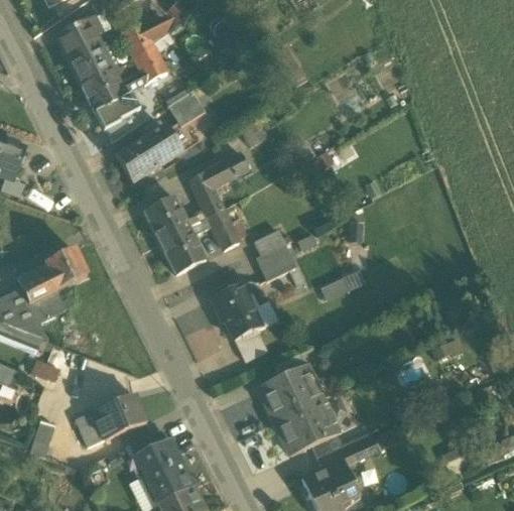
[(191,11),(177,1),(170,12),(183,21),(191,11)]
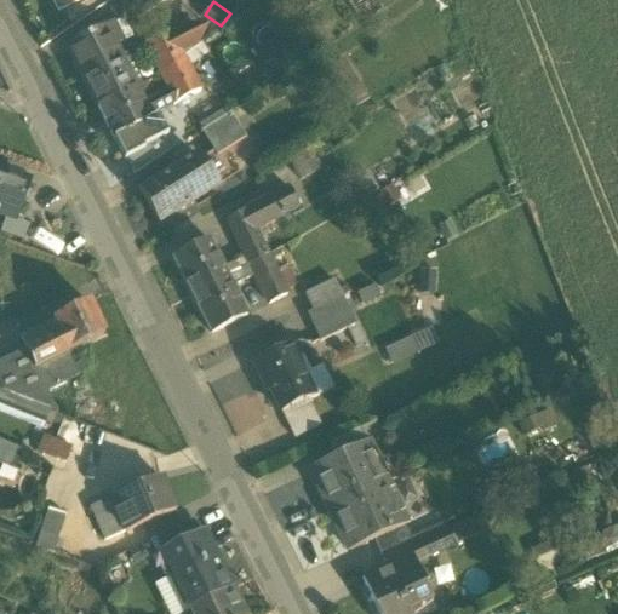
[(121,17),(115,19),(125,39),(135,34),(127,18),(121,17)]
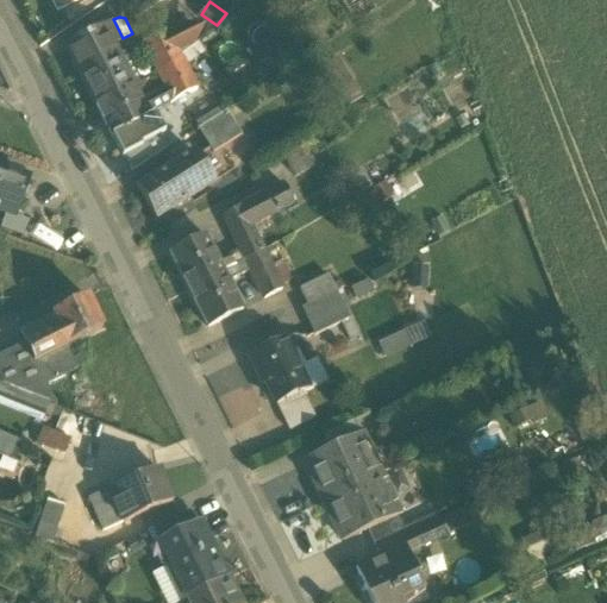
[(187,17),(162,30),(174,52),(199,39),(205,23),(187,17)]
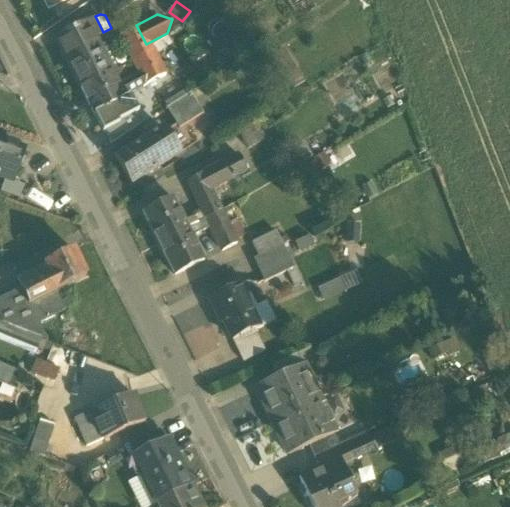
[(57,36),(69,59),(100,43),(101,43),(97,35),(103,32),(95,16),(57,36)]
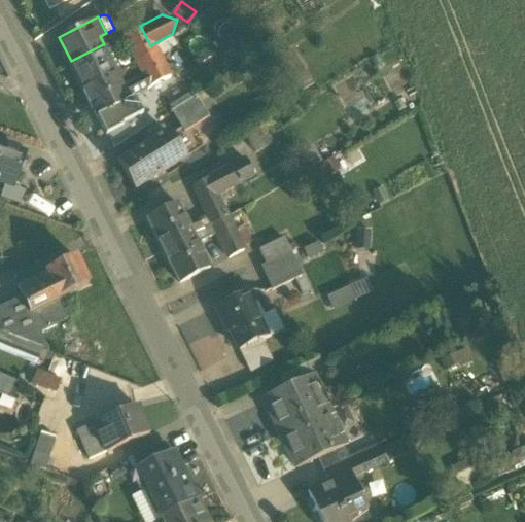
[(126,33),(138,59),(153,51),(150,45),(140,26),(126,33)]
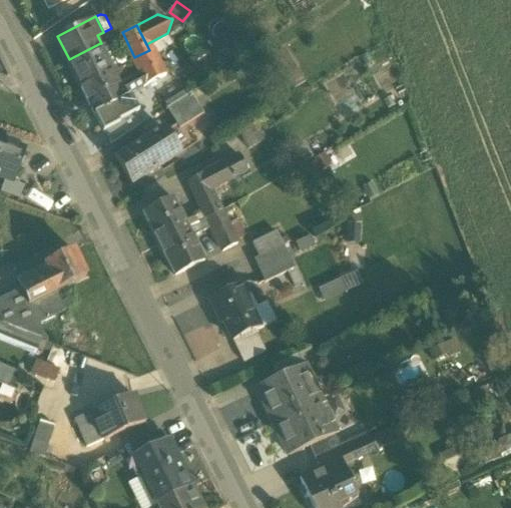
[(154,47),(156,52),(172,40),(167,33),(152,44),(153,47),(154,47)]
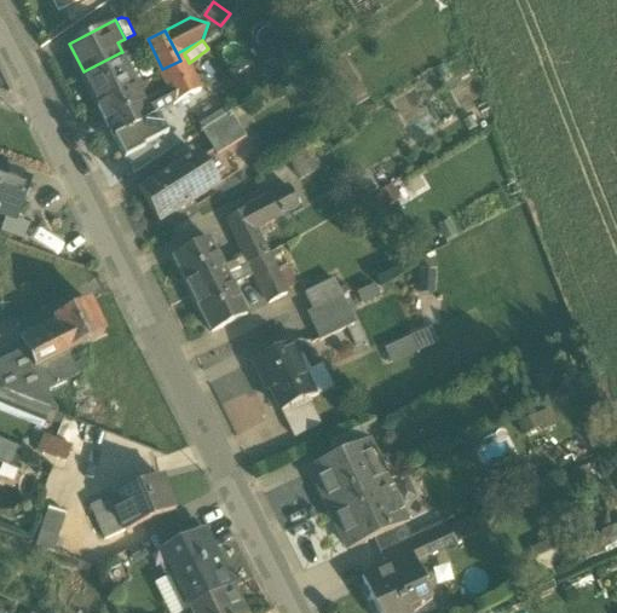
[(137,85),(121,52),(84,71),(99,103),(137,85)]
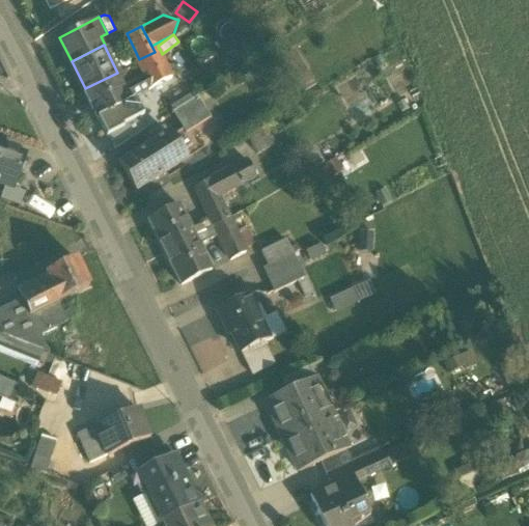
[(145,72),(152,85),(173,75),(162,54),(160,49),(159,49),(155,52),(139,59),(140,61),(145,72)]
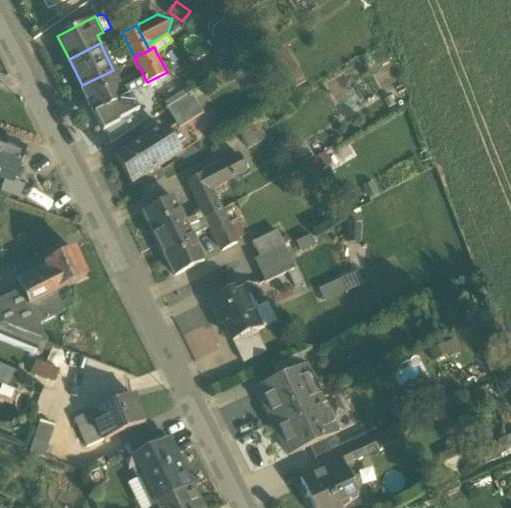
[(307,79),(290,51),(274,61),(291,89),(307,79)]
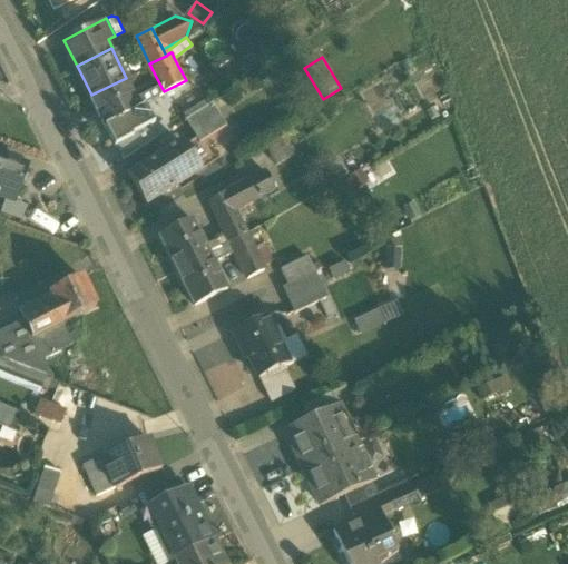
[(127,77),(126,78),(91,95),(91,96),(116,144),(118,142),(135,135),(134,132),(152,122),(156,120),(146,100),(140,91),(135,95),(133,88),(127,77)]
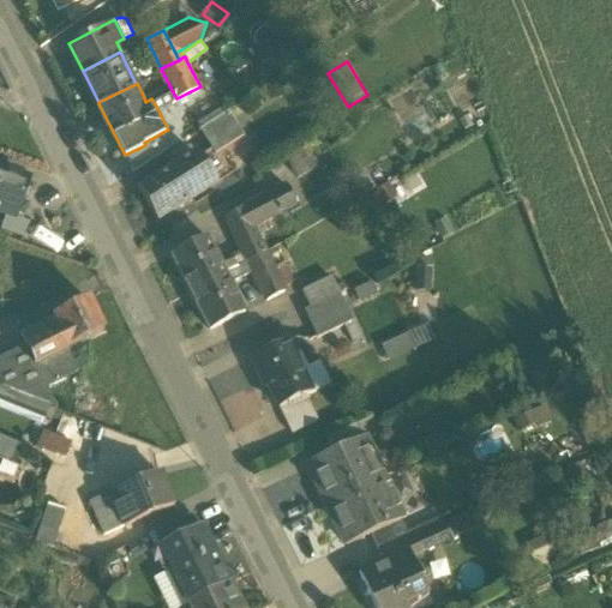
[(168,83),(143,95),(145,102),(151,98),(157,108),(177,98),(168,83)]
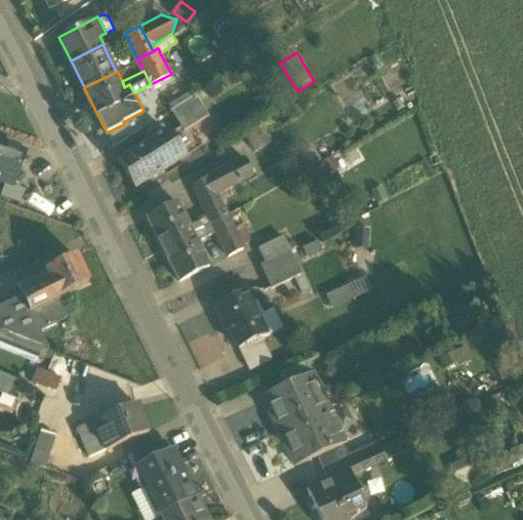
[(171,107),(187,129),(210,114),(196,91),(171,107)]
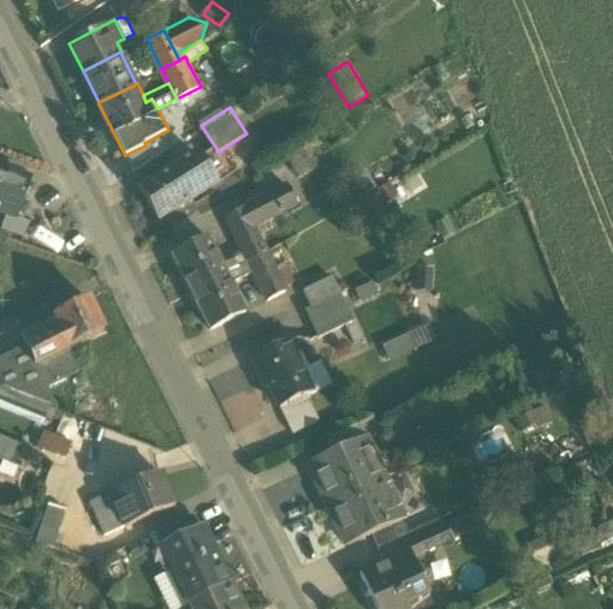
[(146,145),(128,154),(135,169),(171,145),(164,132),(144,143),(146,145)]
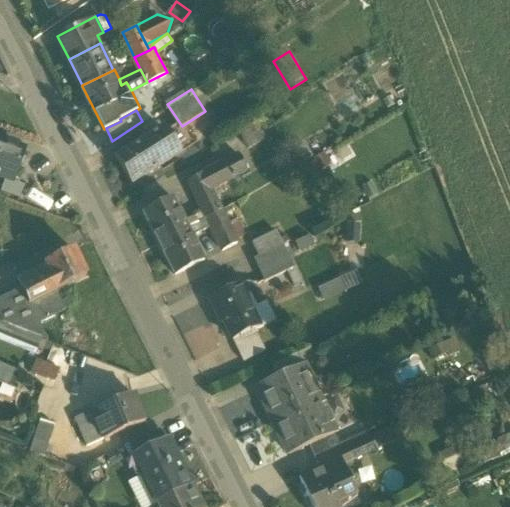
[(256,117),(239,127),(250,145),(267,134),(256,117)]
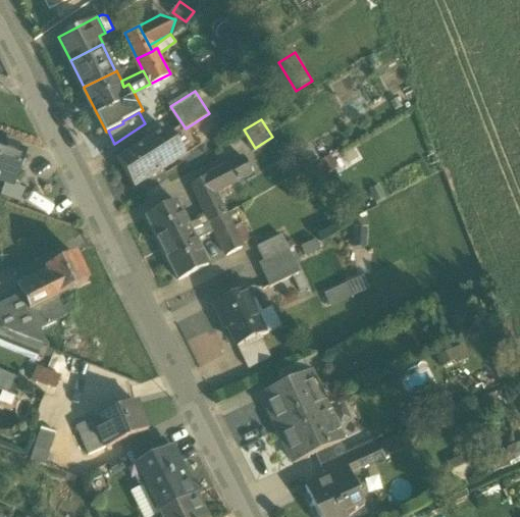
[(168,127),(149,140),(165,166),(185,154),(168,127)]
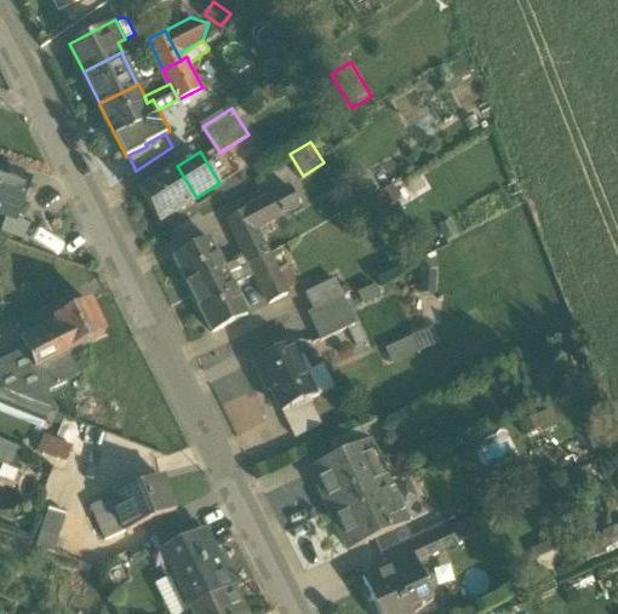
[(164,219),(196,198),(177,166),(143,188),(164,219)]
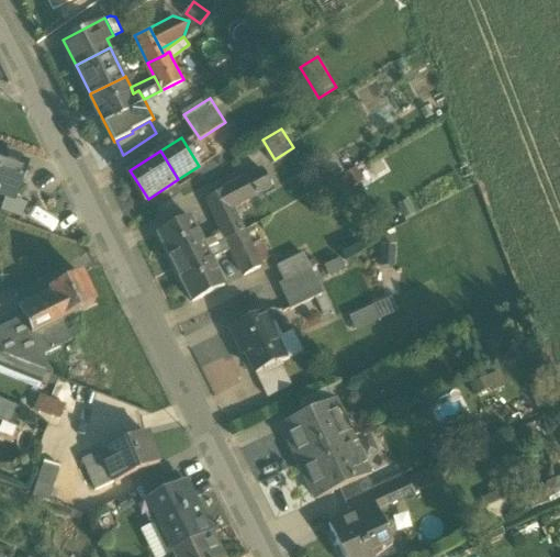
[(0,190),(7,193),(15,197),(28,163),(0,152),(0,190)]
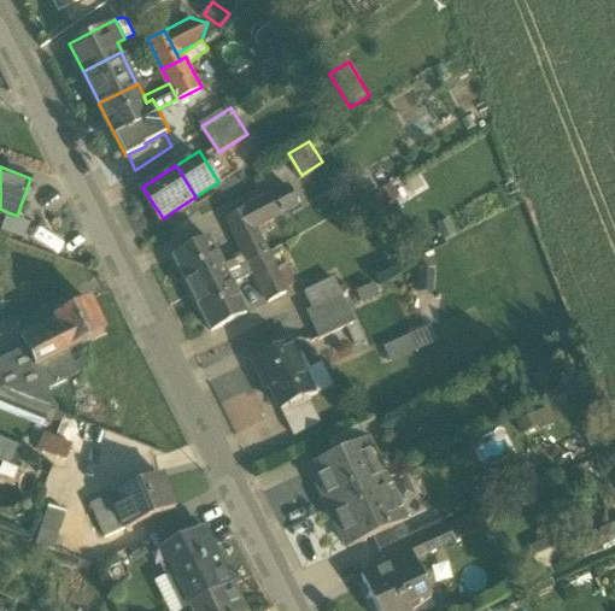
[(359,176),(367,193),(378,186),(373,171),(359,176)]
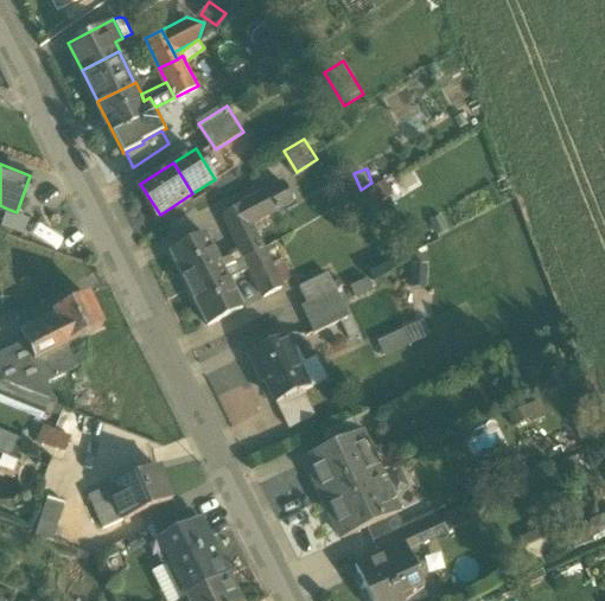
[(240,203),(249,222),(294,199),(285,180),(240,203)]
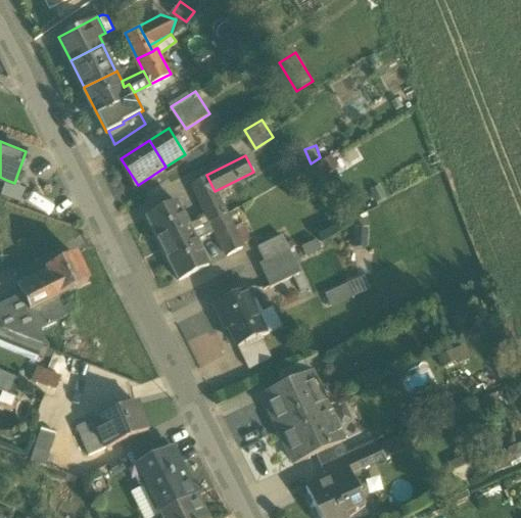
[(211,220),(228,253),(243,245),(226,213),(215,191),(206,175),(193,182),(211,220)]
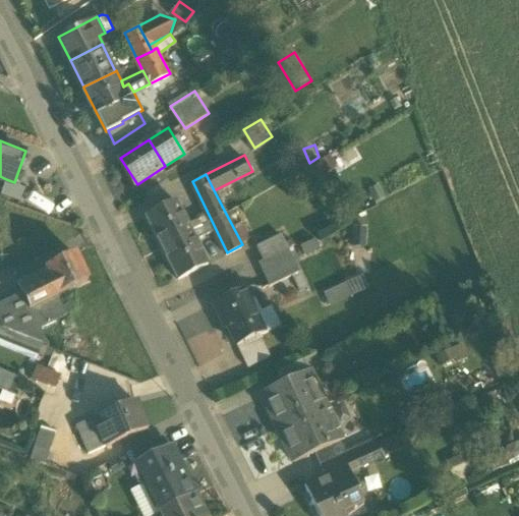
[(25,185),(14,182),(6,179),(1,192),(20,199),(25,185)]
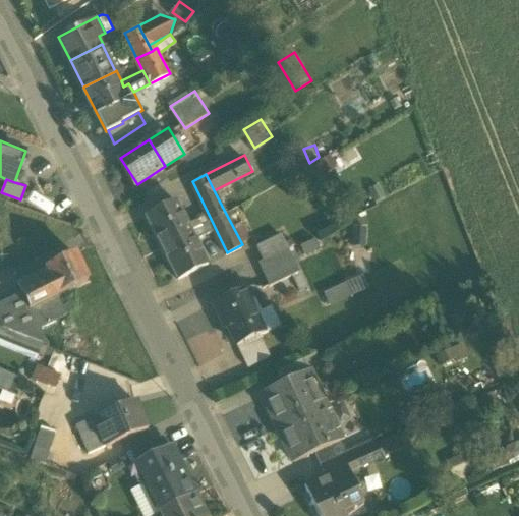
[(148,214),(163,245),(192,230),(176,198),(148,214)]
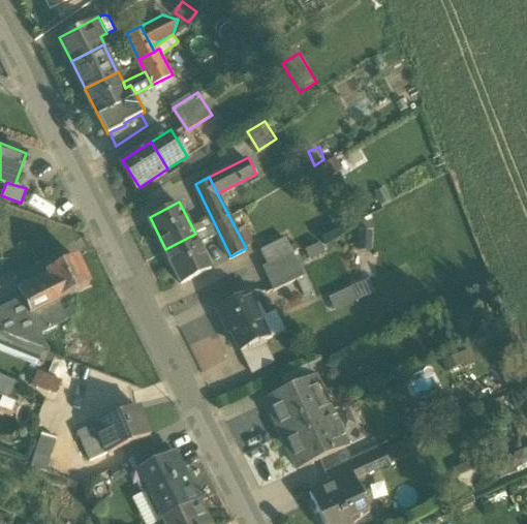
[(372,228),(359,227),(358,247),(372,247),(372,228)]
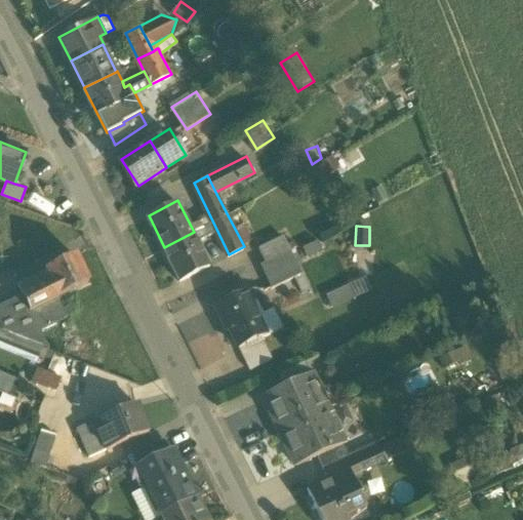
[(210,264),(194,232),(164,247),(180,279),(210,264)]
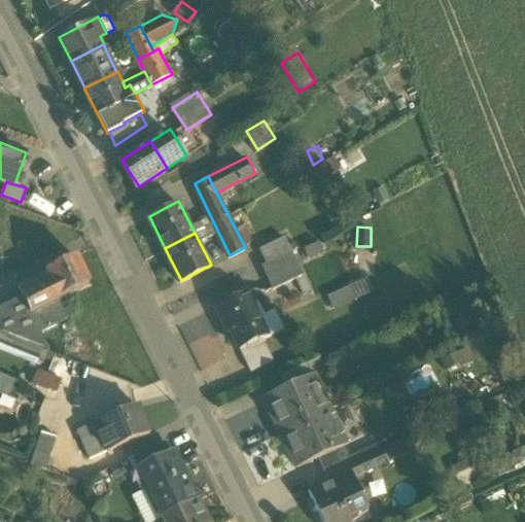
[(261,247),(268,261),(291,248),(285,235),(261,247)]
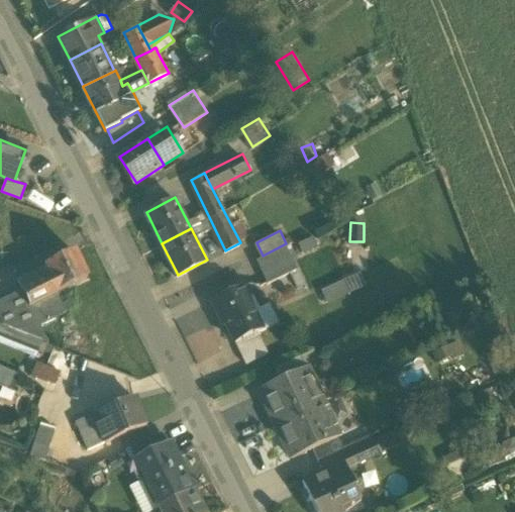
[(258,259),(269,282),(298,267),(287,244),(258,259)]
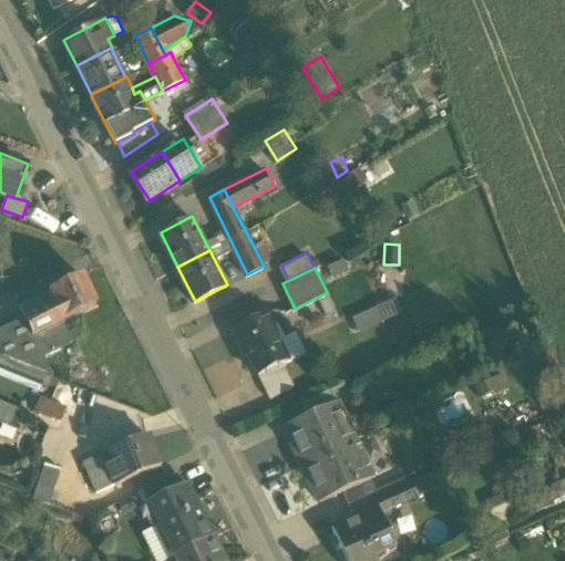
[(23,318),(32,333),(61,319),(94,302),(80,273),(51,289),(58,301),(23,318)]
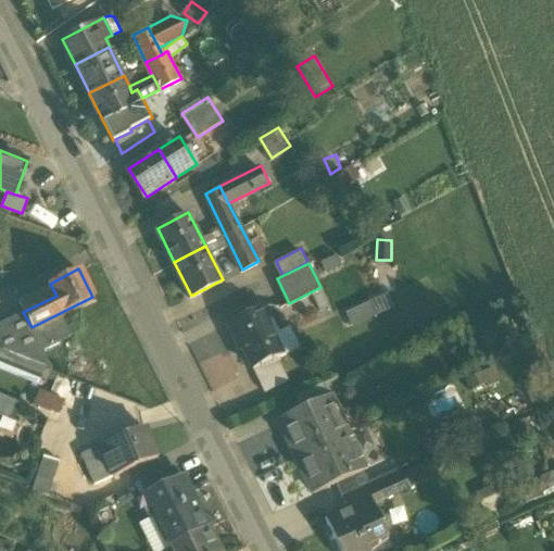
[(388,291),(372,299),(377,312),(394,305),(388,291)]
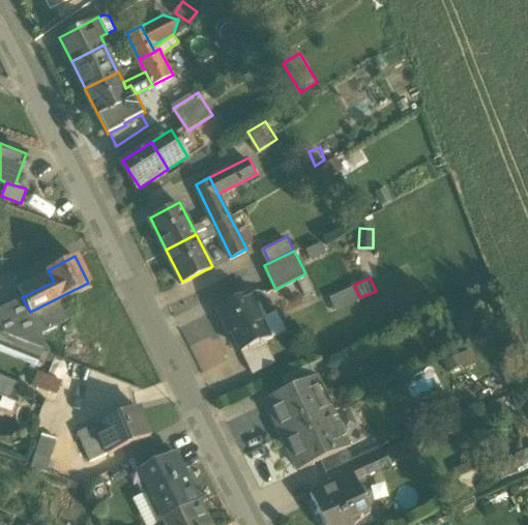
[(359,297),(354,285),(330,295),(335,309),(359,297)]
